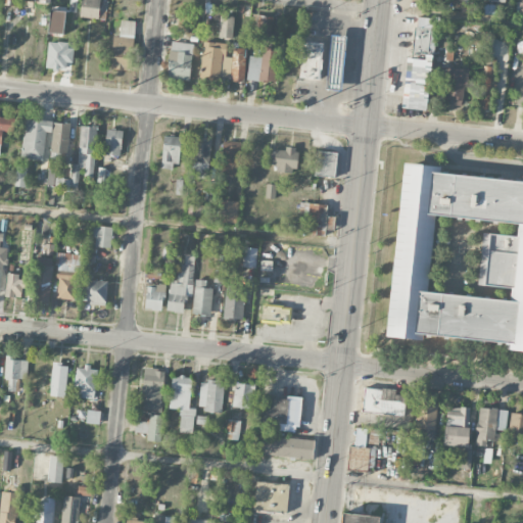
[(82,0),(80,16),(98,19),(100,7),(105,8),(106,0),(82,0)]
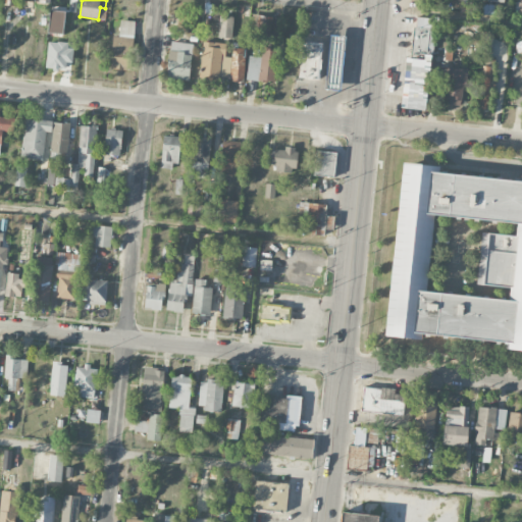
[(521,1),(514,1),(513,13),(521,13),(521,1)]
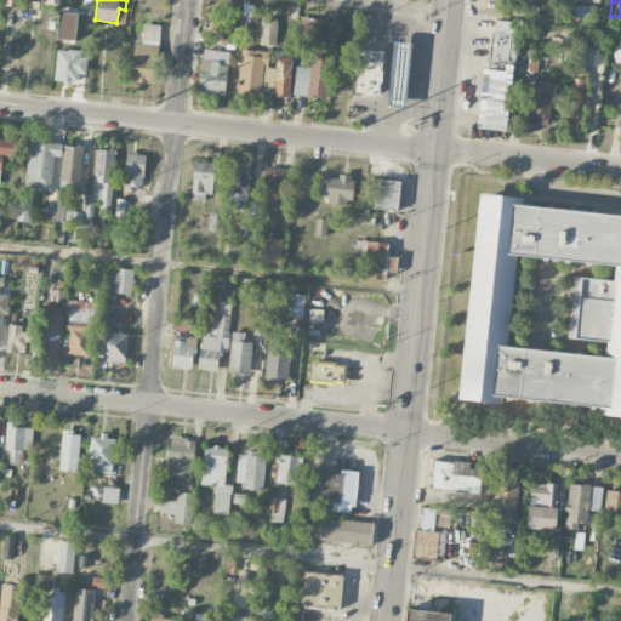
[(58,39),(77,40),(77,12),(60,12),(58,39)]
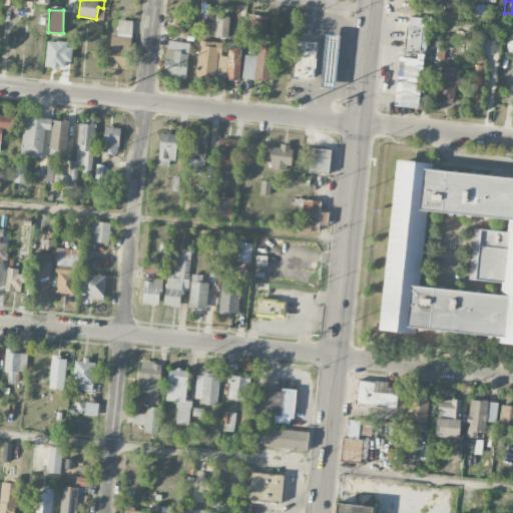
[(229,15),(216,14),(214,37),(228,38),(229,15)]
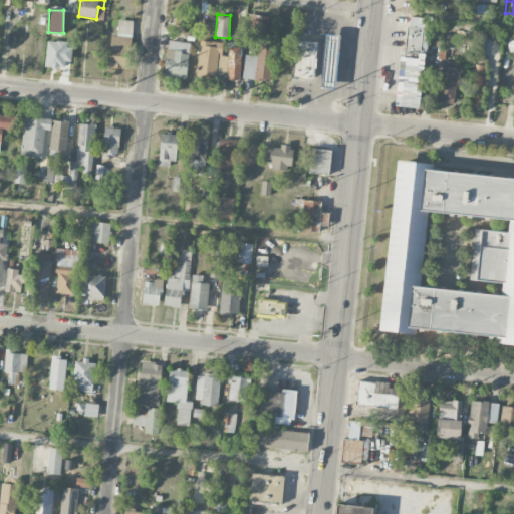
[(267,16),(248,14),(247,32),(266,34),(267,16)]
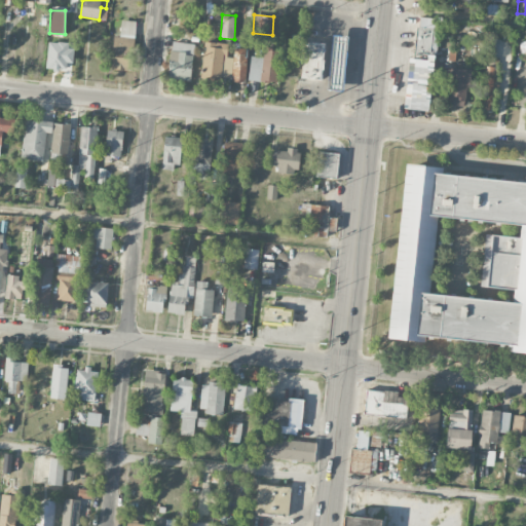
[(404,108),(429,111),(438,19),(418,16),(414,59),(409,59),(404,108)]
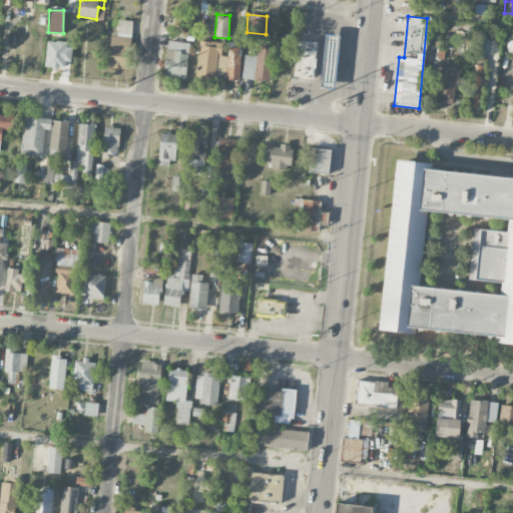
[(339,35),(324,34),(322,88),(336,88),(339,35)]
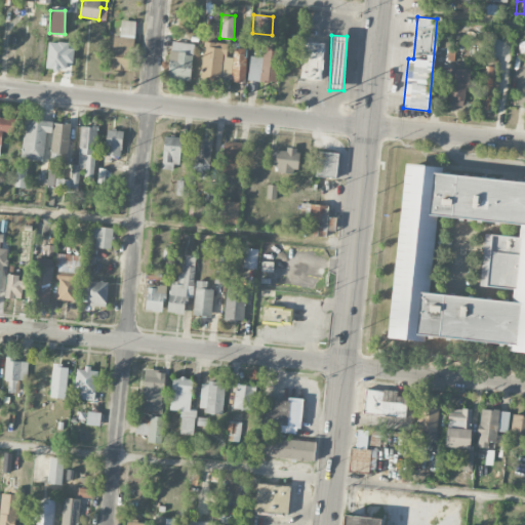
[(194,43),(171,41),(168,78),(191,80),(194,43)]
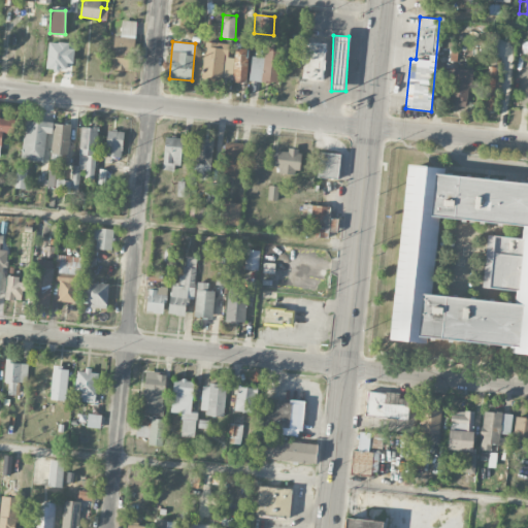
[(302,79),(322,79),(324,42),(305,41),(305,55),(299,55),(299,64),(303,64),(302,79)]
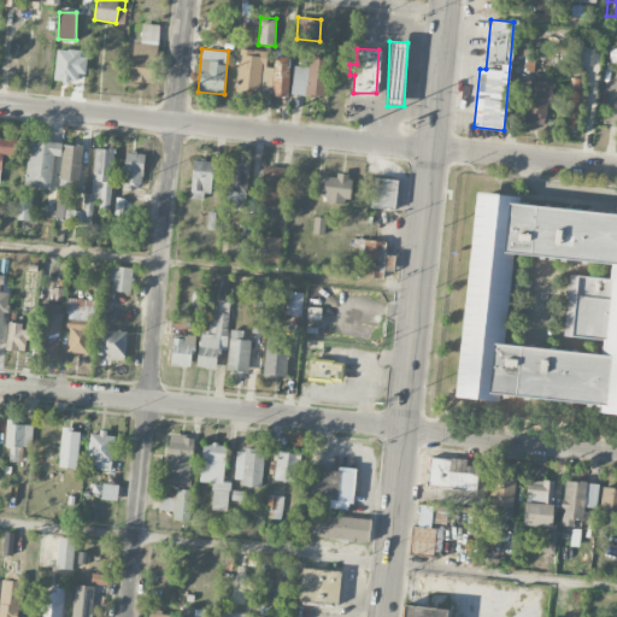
[(238,92),(271,93),(272,66),(266,66),(266,51),(239,50),(238,92)]
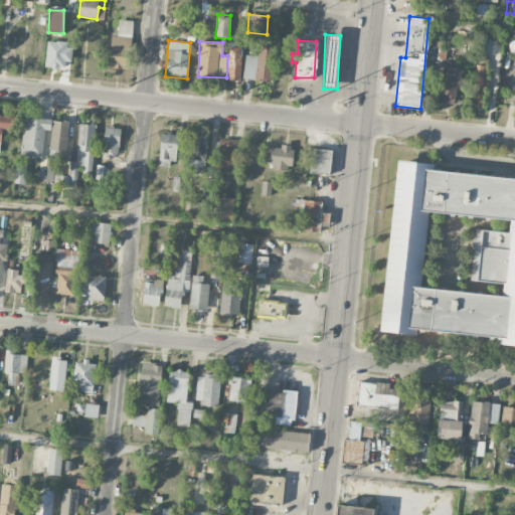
[(273,80),(274,47),(258,46),(255,79),(273,80)]
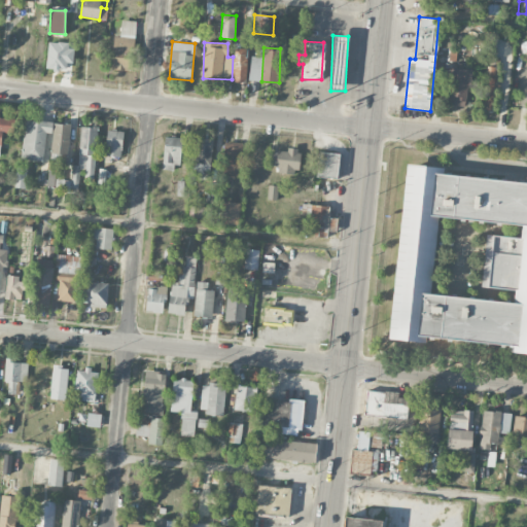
[(234,81),(246,81),(247,48),(234,48),(234,81)]
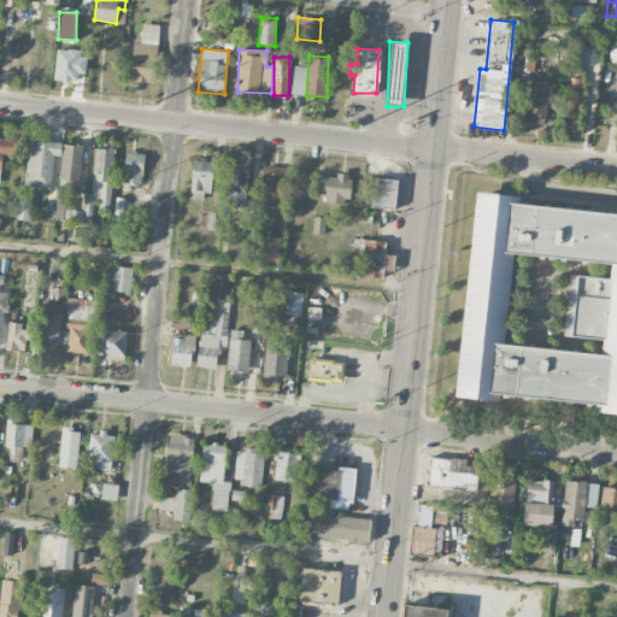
[(292,94),(304,95),(307,66),(294,65),(292,94)]
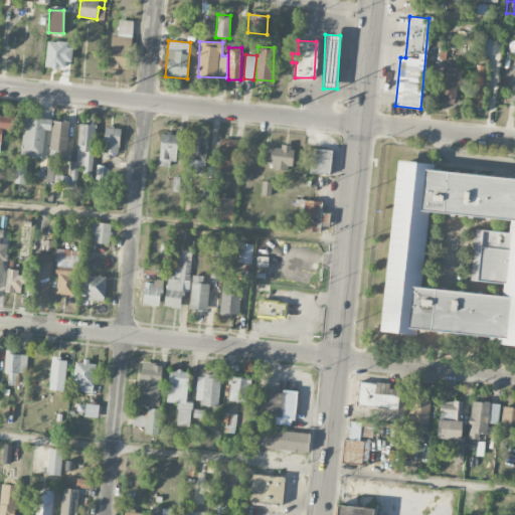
[(437,102),(457,104),(460,67),(440,65),(437,102)]
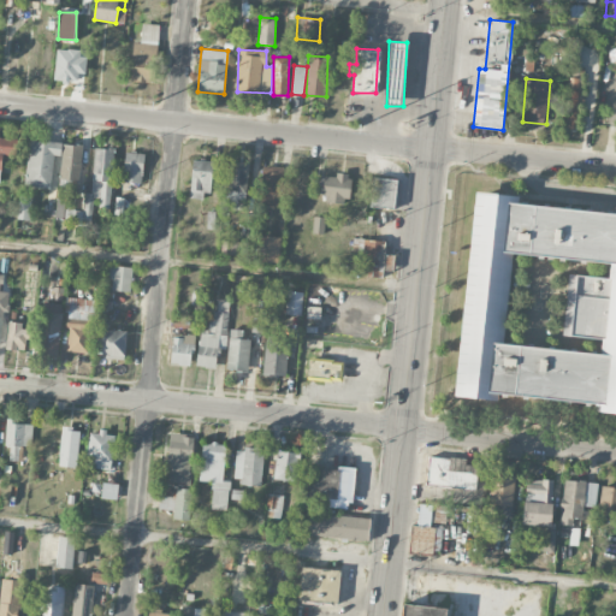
[(575,129),(578,105),(569,104),(567,129),(575,129)]
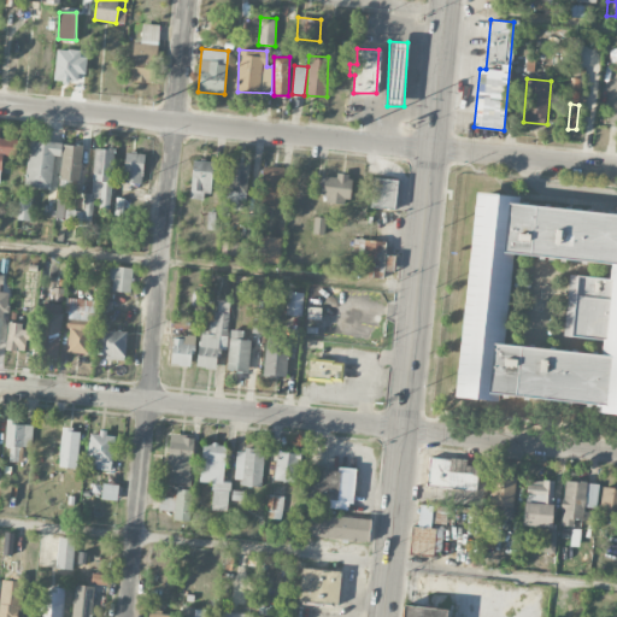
[(0,170),(1,170),(3,157),(16,158),(17,140),(0,137),(0,170)]
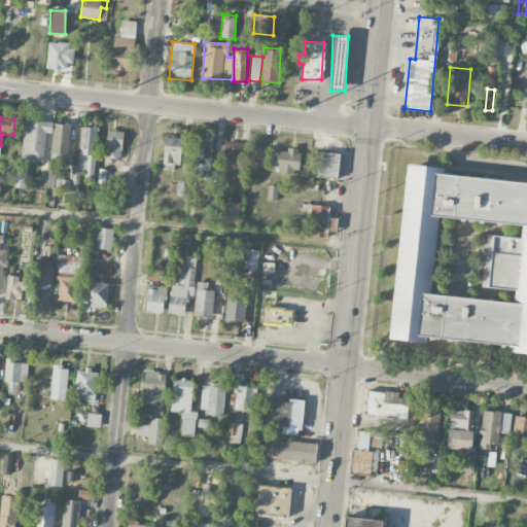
[(21,159),(43,162),(46,133),(51,133),(54,123),(26,119),(21,159)]
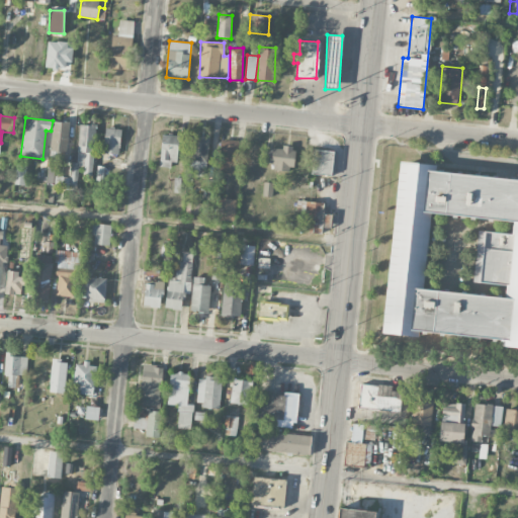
[(51,151),(68,152),(69,121),(52,121),(51,151)]
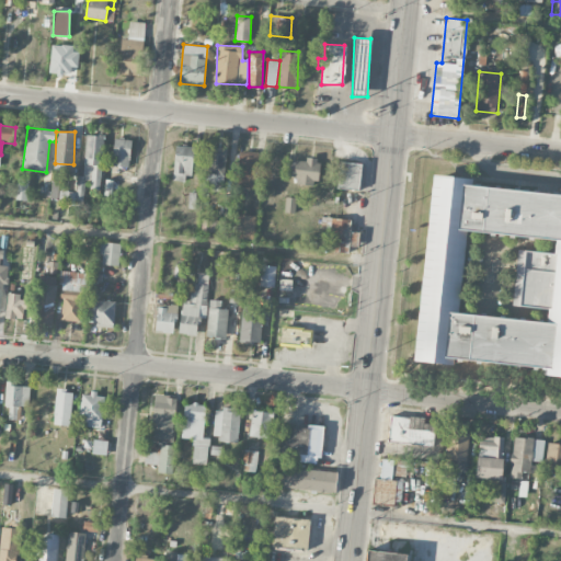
[(82,186),(101,187),(104,135),(86,134),(82,186)]
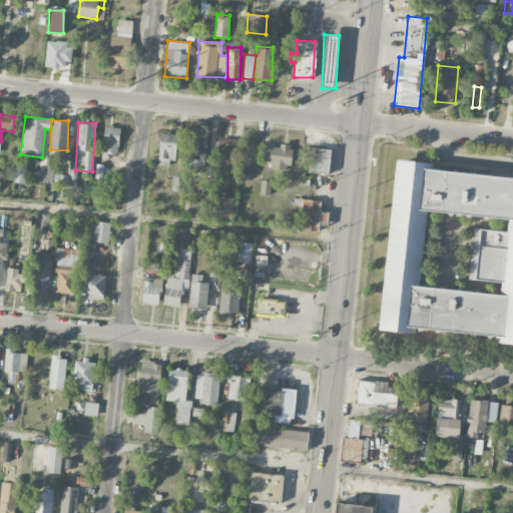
[(119,152),(119,125),(103,125),(103,152),(119,152)]
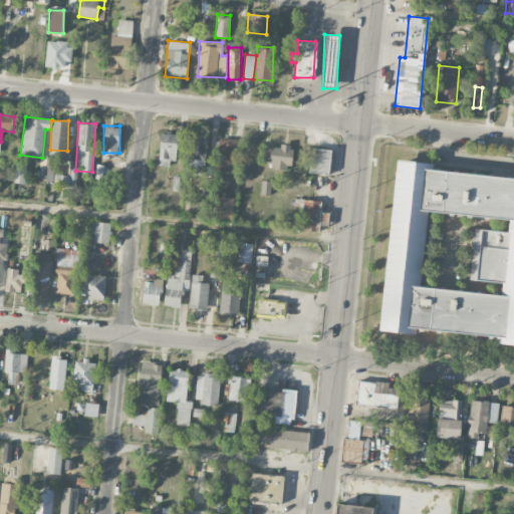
[(178,134),(161,133),(159,166),(176,167),(178,134)]
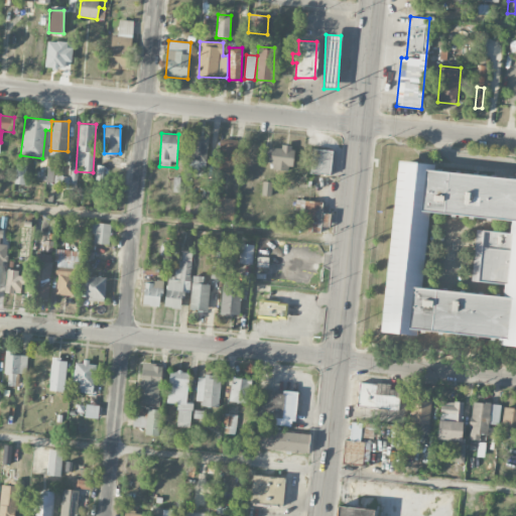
[(198,167),(207,167),(208,140),(190,139),(188,172),(198,172),(198,167)]
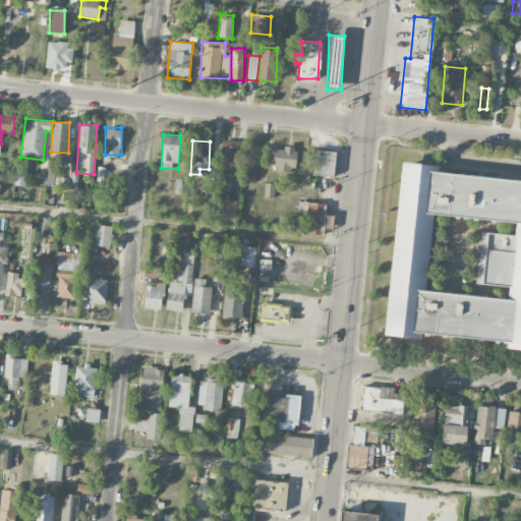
[(223,140),(221,172),(232,172),(232,166),(237,166),(239,140),(223,140)]
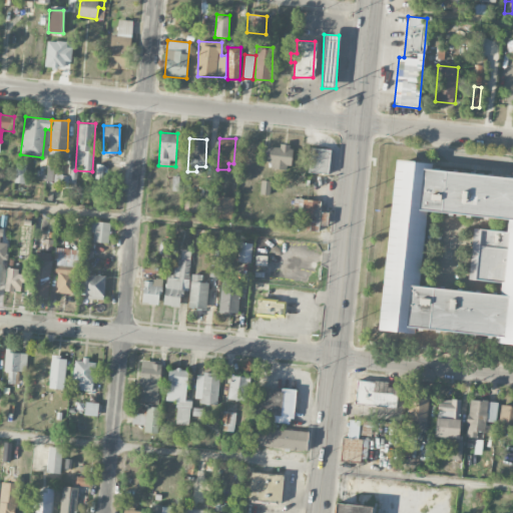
[(291,168),(292,145),(271,145),(270,167),(291,168)]
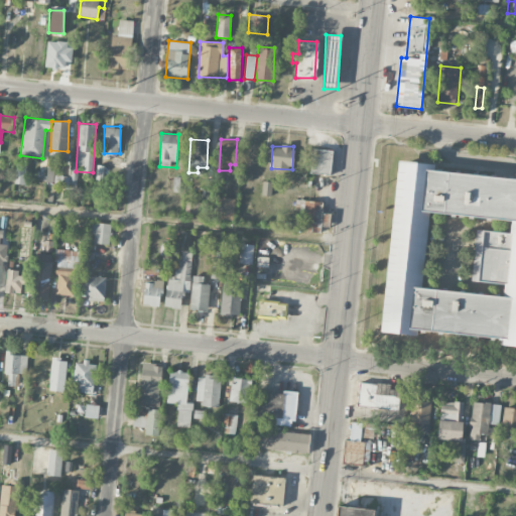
[(309,172),(331,175),(333,150),(312,148),(309,172)]
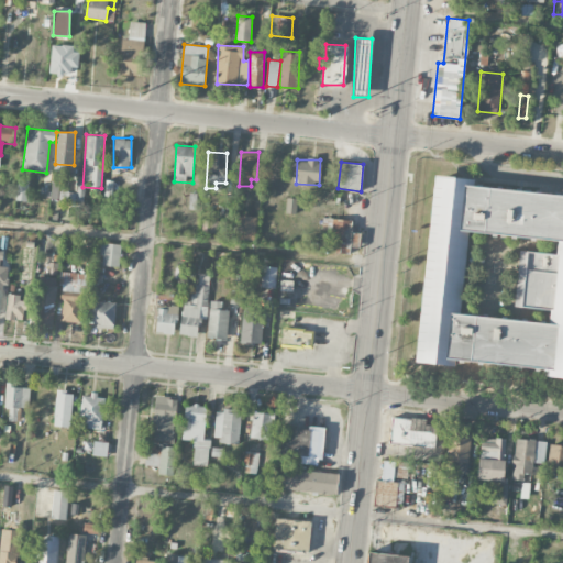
[(72,177),(73,165),(56,164),(56,169),(63,169),(63,177),(72,177)]
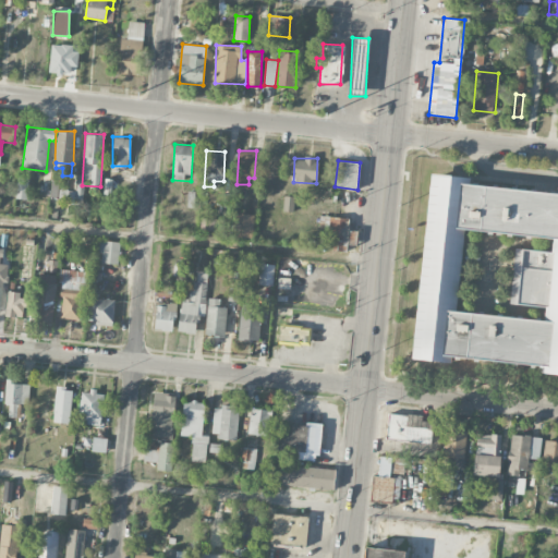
[(557,374),(537,372),(538,365),(451,355),(450,362),(411,358),(431,172),(471,177),(470,185),(557,194),(557,186),(557,374)]
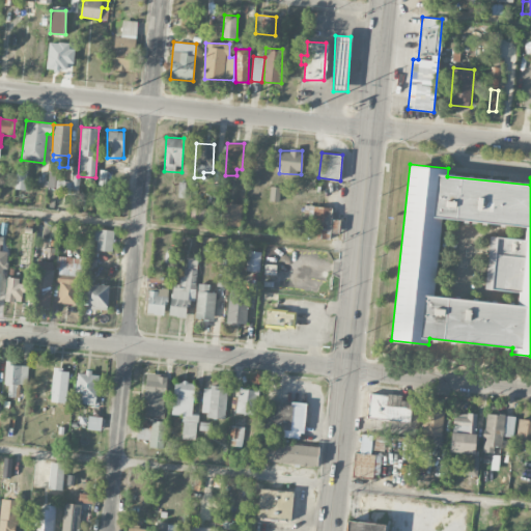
[(16,189),(27,190),(28,170),(17,169),(16,189)]
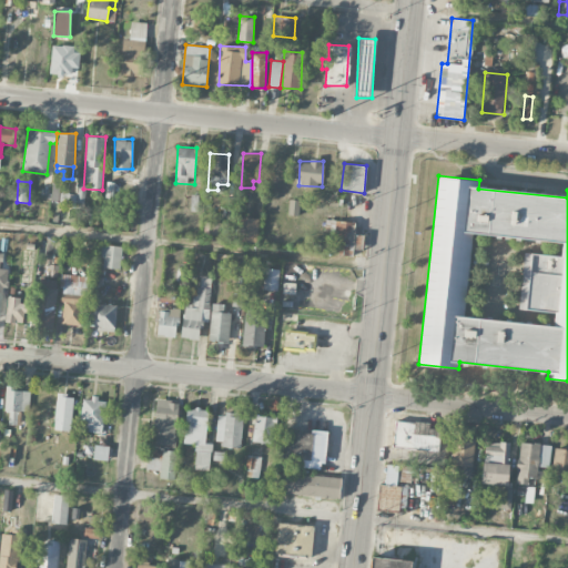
[(112,199),(114,183),(108,182),(105,198),(112,199)]
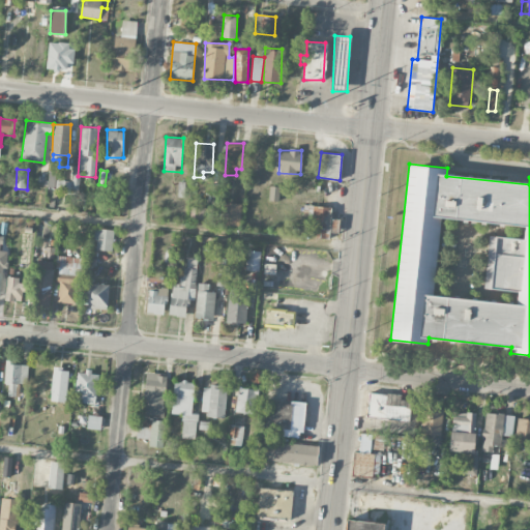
[(329,238),(330,206),(303,205),(303,216),(312,216),(311,237),(329,238)]
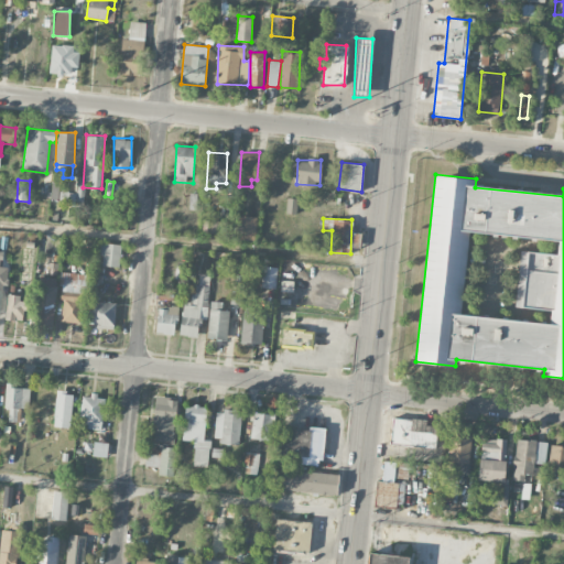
[(202,232),(218,234),(219,231),(227,231),(228,223),(203,220),(202,232)]
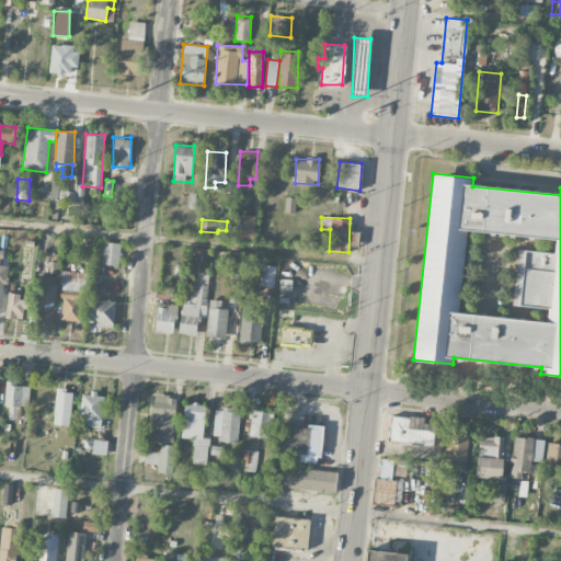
[(100,265),(119,265),(119,242),(101,242),(100,265)]
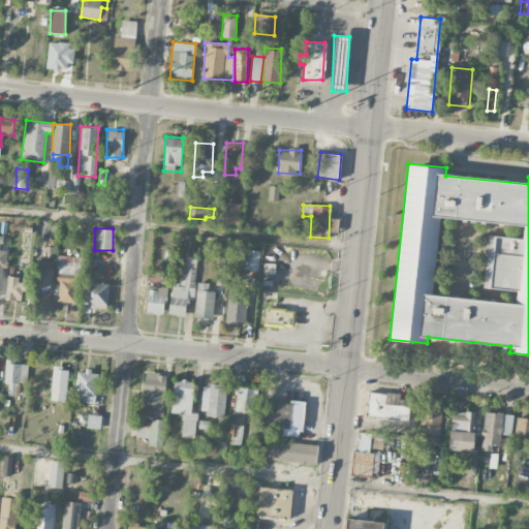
[(245,269),(258,271),(260,251),(247,250),(245,269)]
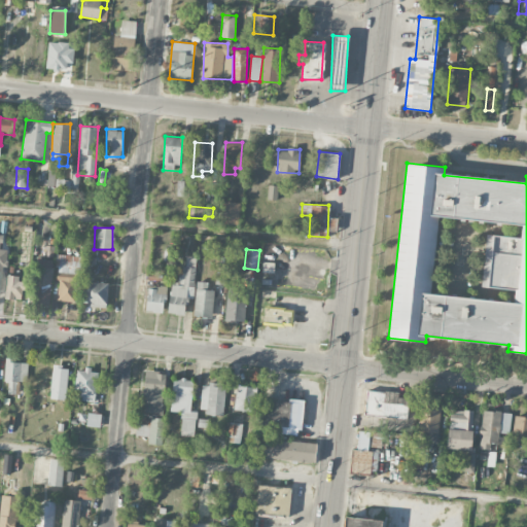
[(81,255),(59,254),(58,273),(80,274),(81,255)]
